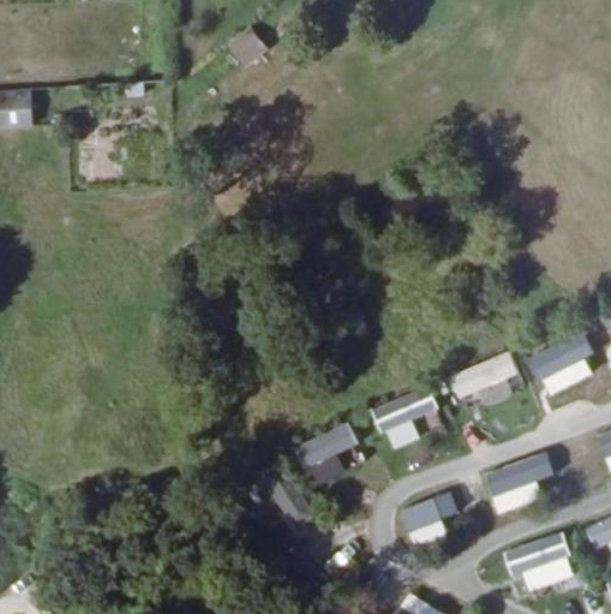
[(227,43),(244,69),(270,52),(252,27),(227,43)]
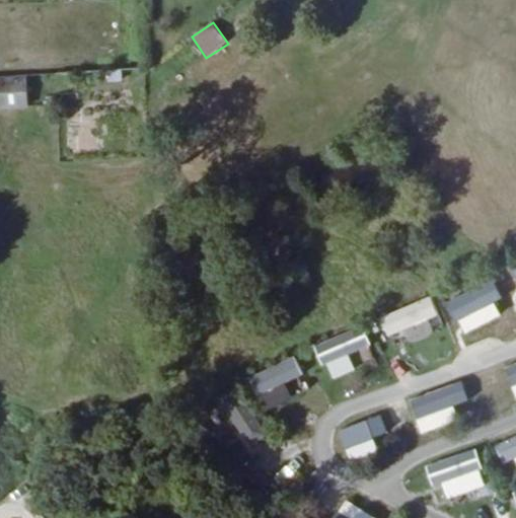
[(470,302),(474,315),(511,305),(501,271),(452,284),(458,305),(470,302)]
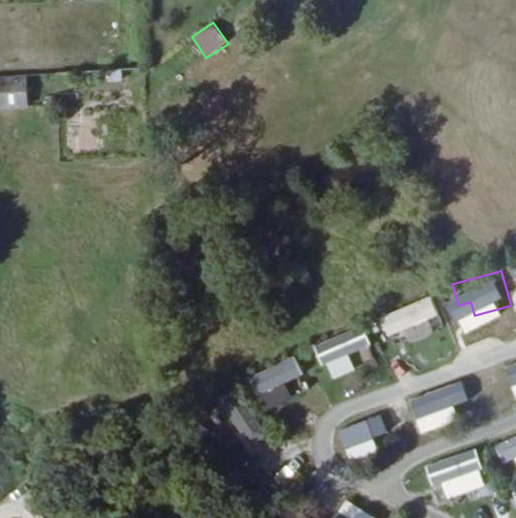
[(432,297),(378,317),(386,338),(403,331),(408,343),(444,329),(432,297)]
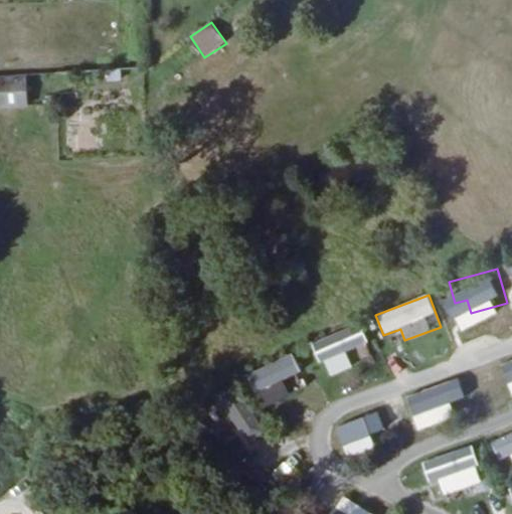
[(326,377),(352,368),(346,352),(367,344),(359,323),(313,340),(326,377)]
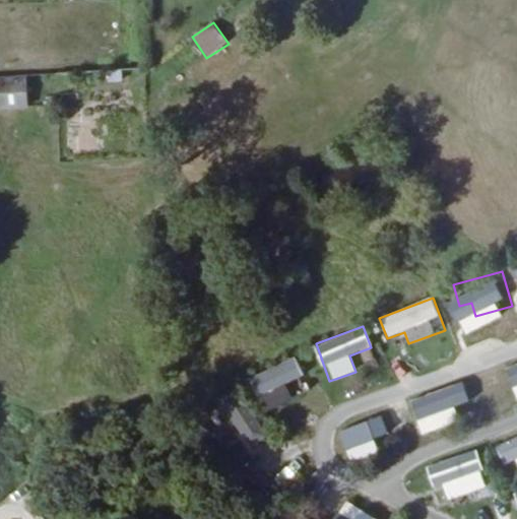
[(249,377),(265,412),(293,400),(285,384),(304,376),(295,357),(249,377)]
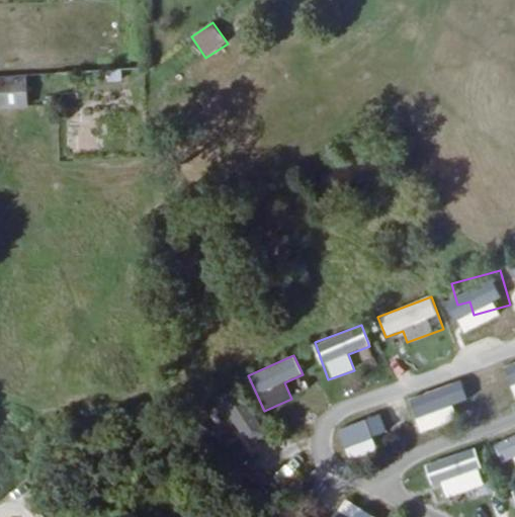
[(250,446),(268,432),(237,391),(218,405),(250,446)]
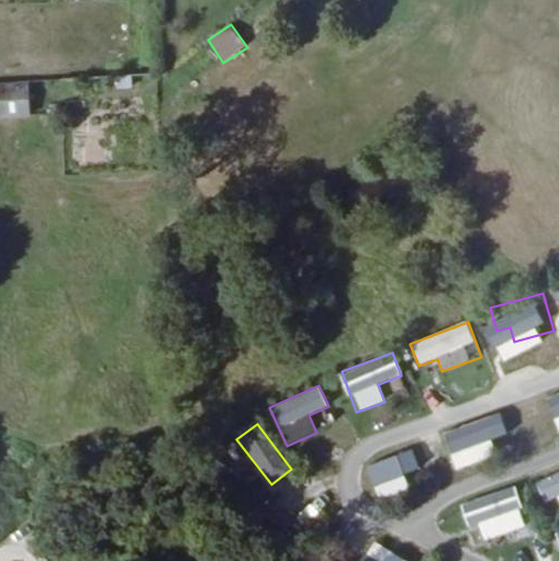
[(226,457),(202,439),(191,453),(215,472),(226,457)]
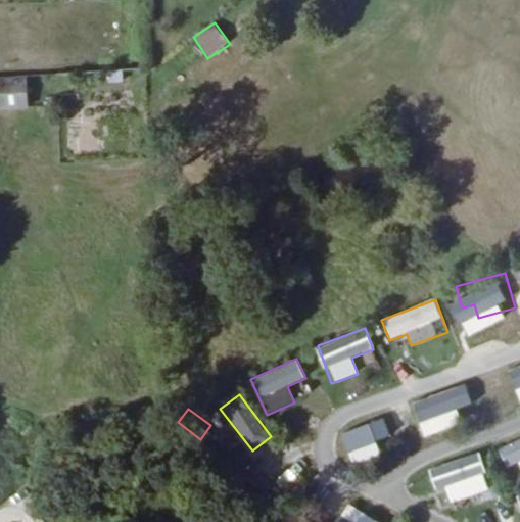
[(519,438),(495,447),(504,469),(519,462),(519,438)]
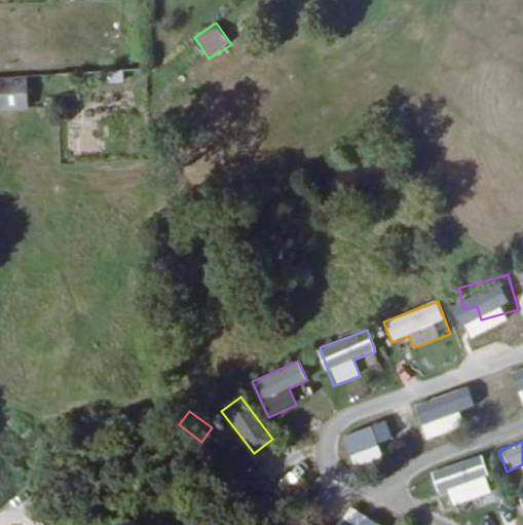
[(445,507),(492,495),(483,457),(436,469),(445,507)]
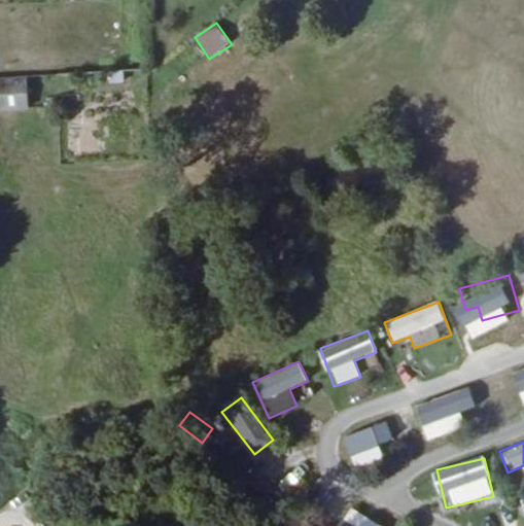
[(501,514),(505,525),(518,525),(514,511),(501,514)]
